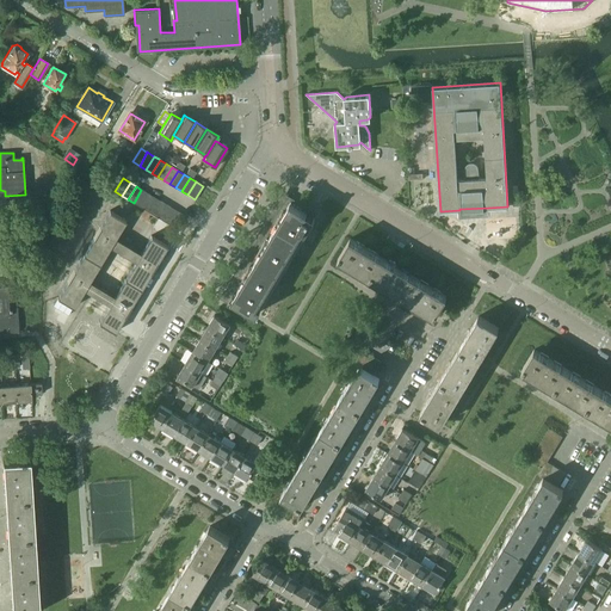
[(148,193),(141,190),(134,203),(140,207),(148,193)]
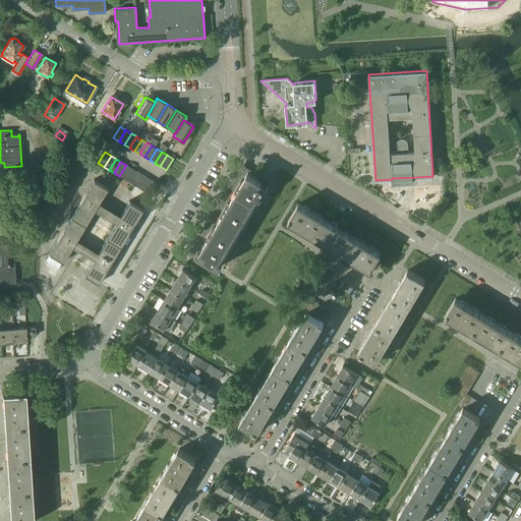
[(130,168),(126,165),(119,176),(124,179),(130,168)]
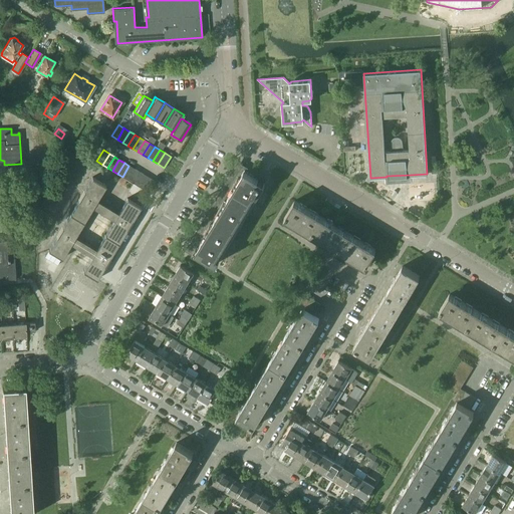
[(134,169),(129,166),(122,177),(127,180),(134,169)]
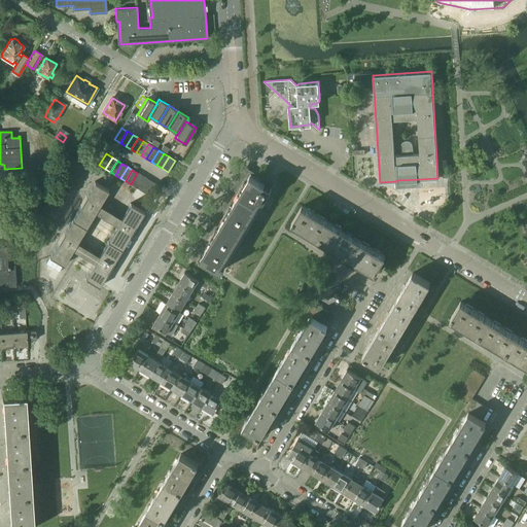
[(221,271),(257,212),(272,187),(245,172),(195,255),(221,271)]
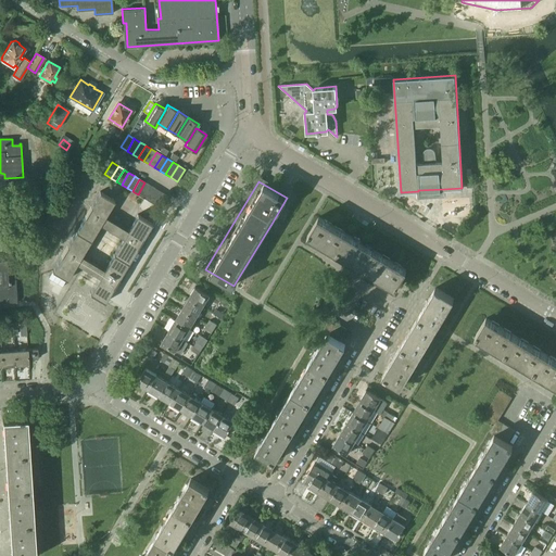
[(150,186),(144,182),(138,194),(143,198),(150,186)]
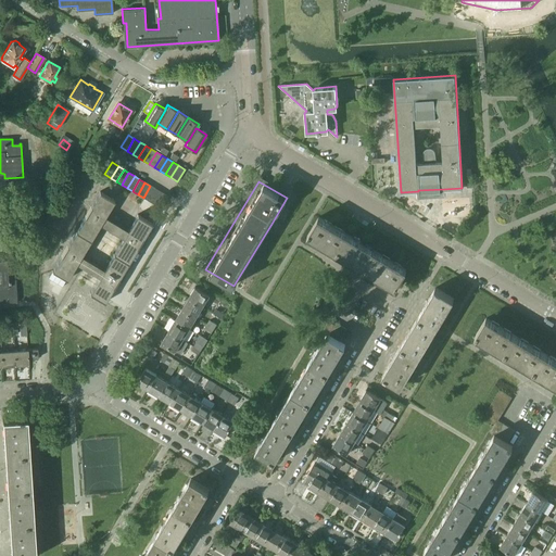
[(155,189),(150,186),(143,198),(149,201),(155,189)]
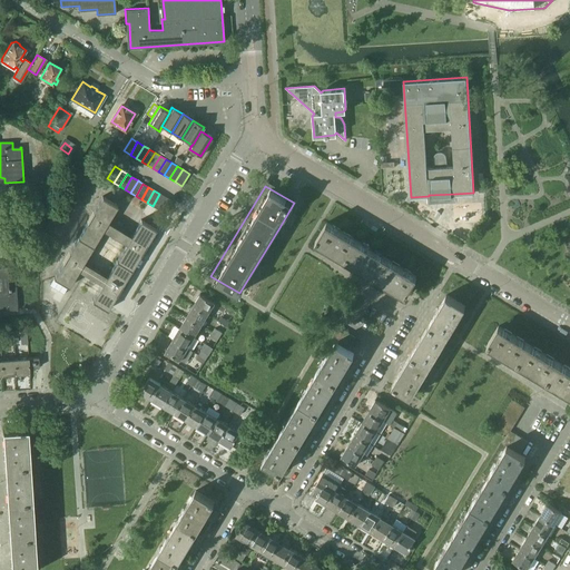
[(165,197),(159,194),(153,206),(158,209),(165,197)]
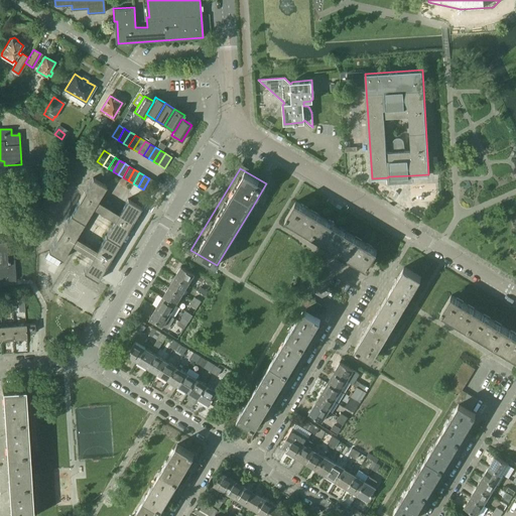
[(127,199),(118,214),(97,202),(106,186),(92,178),(70,215),(48,251),(61,260),(71,245),(92,258),(83,272),(97,280),(140,208),(127,199)]
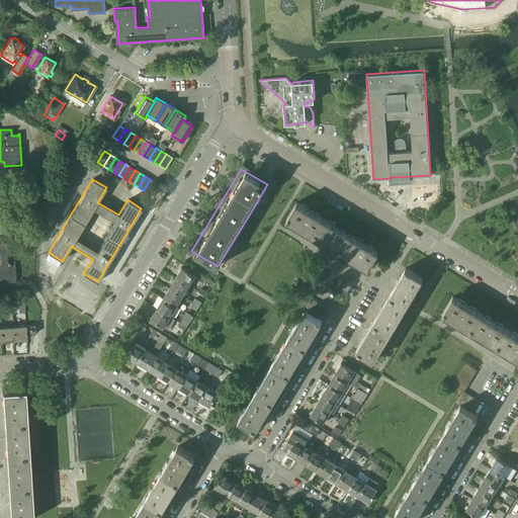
[(157,183),(150,179),(144,190),(150,194),(157,183)]
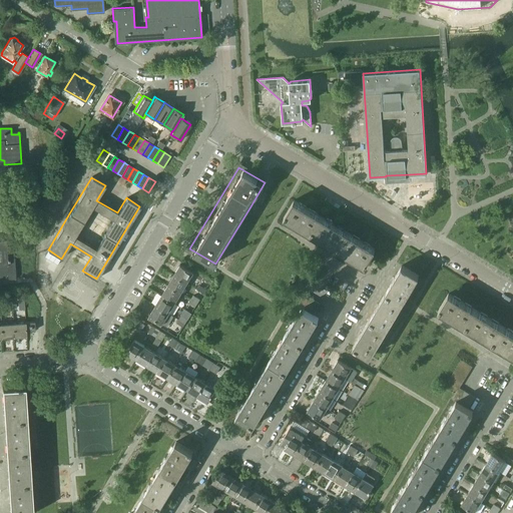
[(321,216),(299,203),(294,200),(284,217),(310,233),(321,216)]
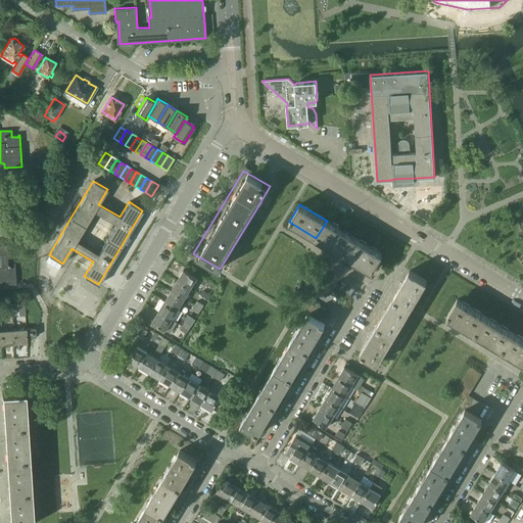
[(354,237),(332,224),(327,221),(316,238),(343,254),(354,237)]
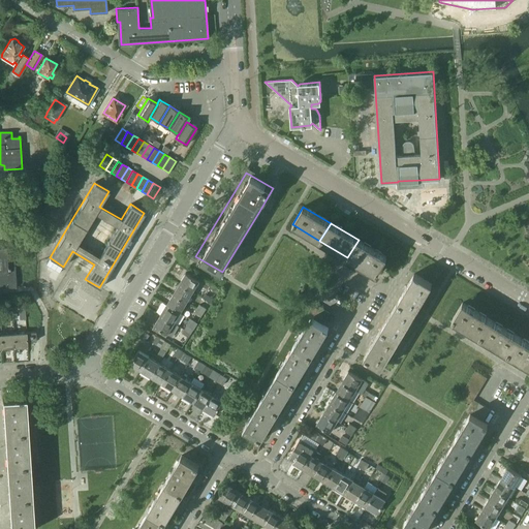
[(386,257),(363,243),(359,240),(347,257),(376,275),(386,257)]
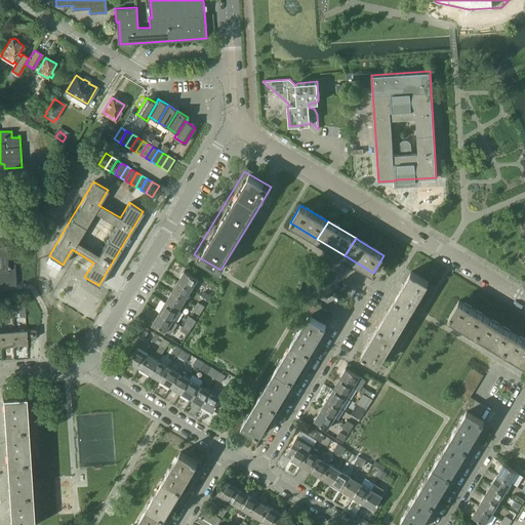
[(0,285),(15,285),(13,252),(6,253),(5,243),(4,244),(0,244),(0,285)]
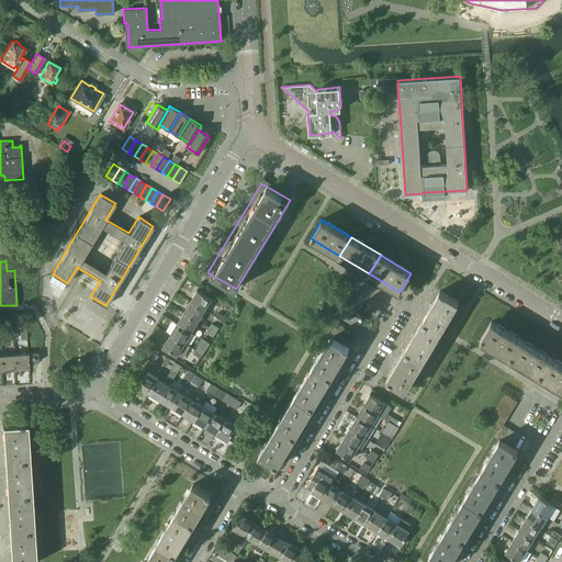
[(64,289),(54,282),(51,288),(60,293),(64,289)]
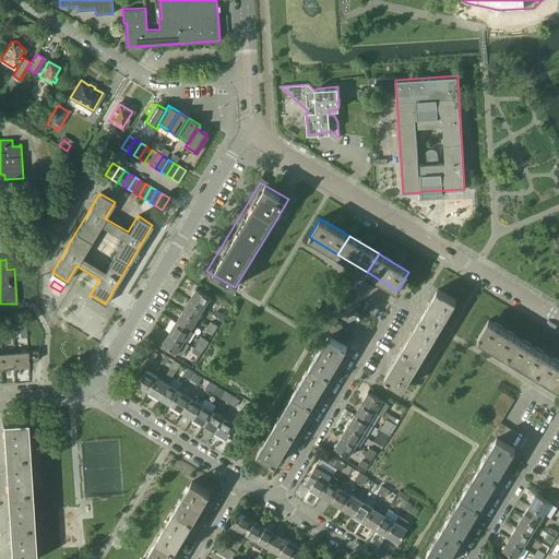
[(195,288),(189,299),(204,309),(211,297),(195,288)]
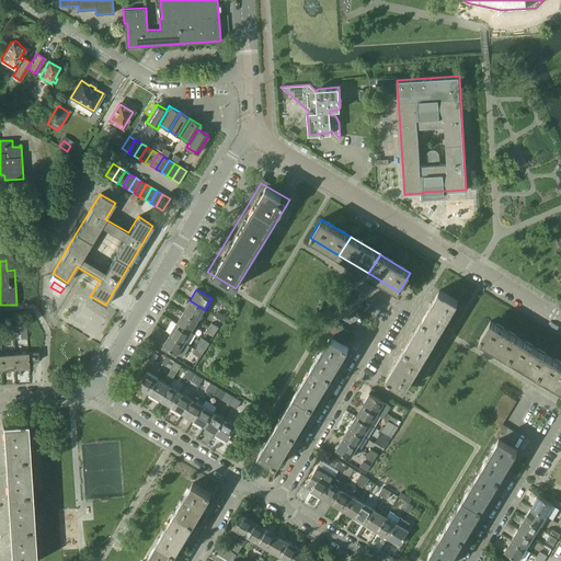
[(439,290),(431,304),(422,319),(441,330),(458,301),(439,290)]
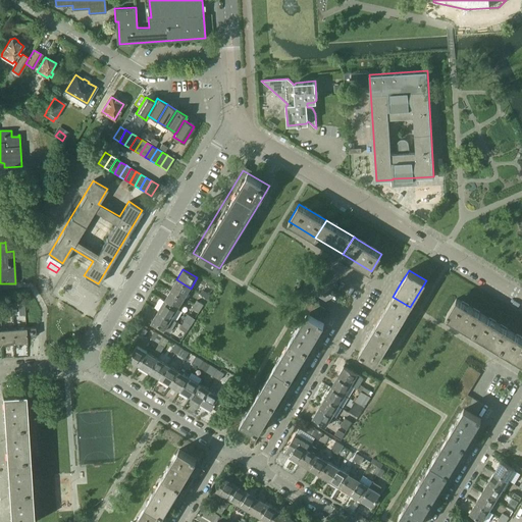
[(322,278),(311,271),(308,277),(319,284),(322,278)]
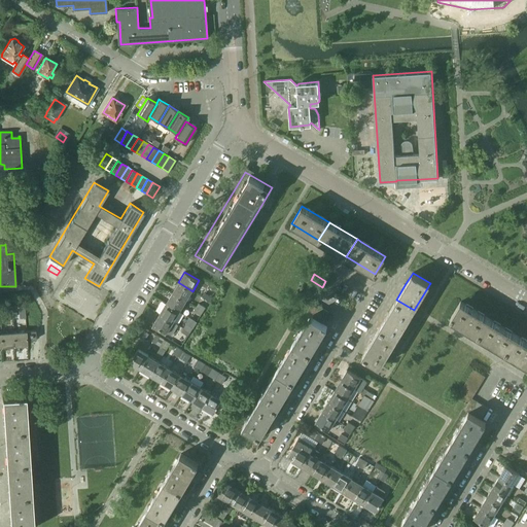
[(322,287),(311,280),(307,286),(318,293),(322,287)]
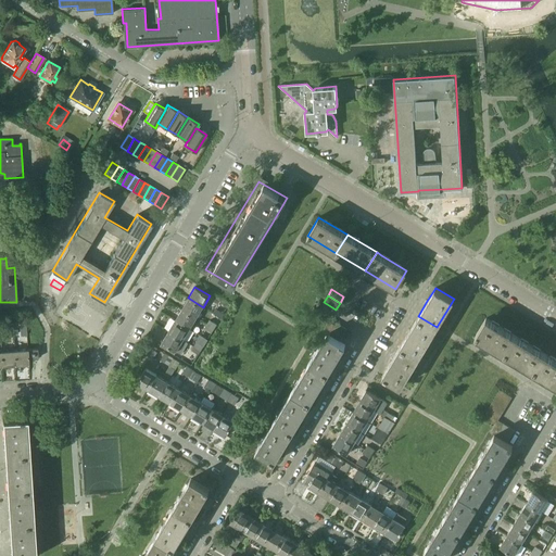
[(188,298),(181,310),(196,318),(203,307),(188,298)]
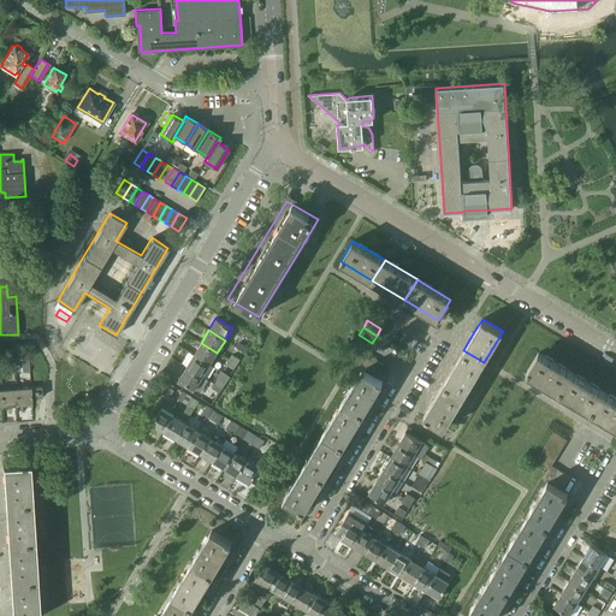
[(372,343),(359,335),(354,342),(367,350),(372,343)]
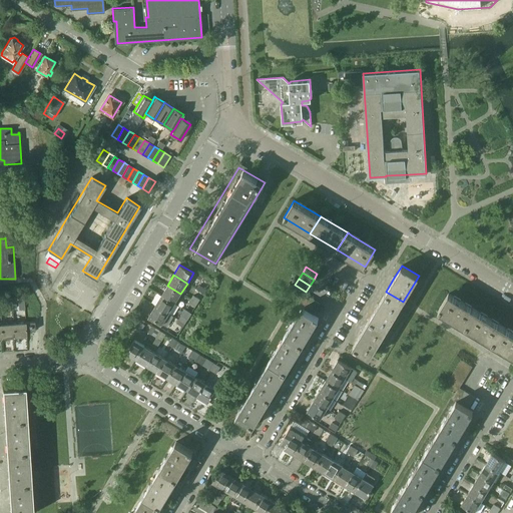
[(306,292),(295,285),(292,291),(303,297),(305,295),(306,292)]
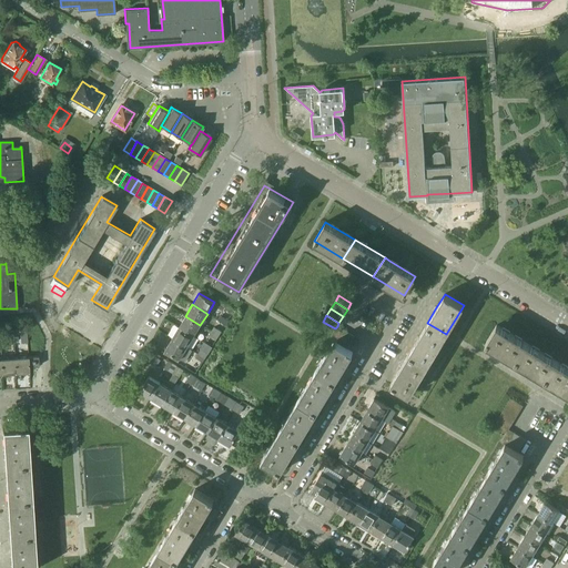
[(185,316),(179,327),(193,336),(200,325),(185,316)]
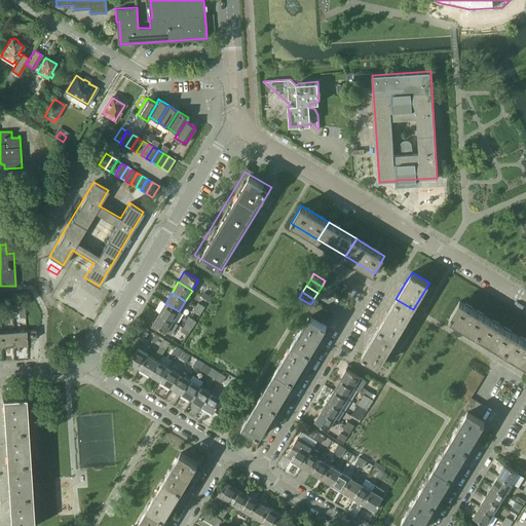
[(396,299),(379,327),(397,337),(413,309),(396,299)]
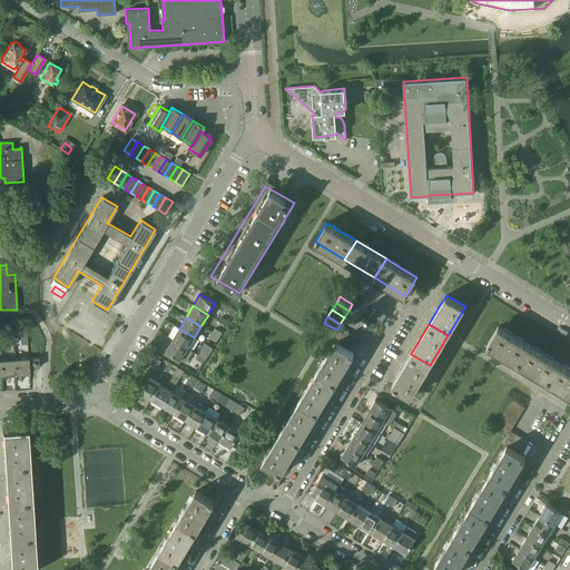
[(528,344),(503,330),(498,326),(487,345),(516,363),(528,344)]
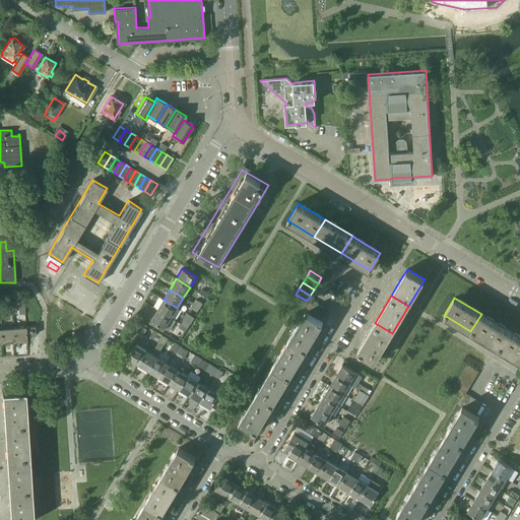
[(314,302),(309,299),(307,301),(302,310),(306,312),(308,313),(314,302)]
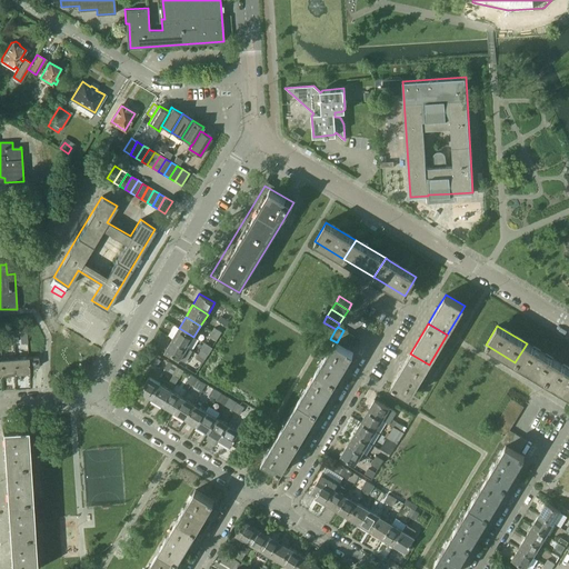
[(179,328),(172,339),(187,348),(193,337),(179,328)]
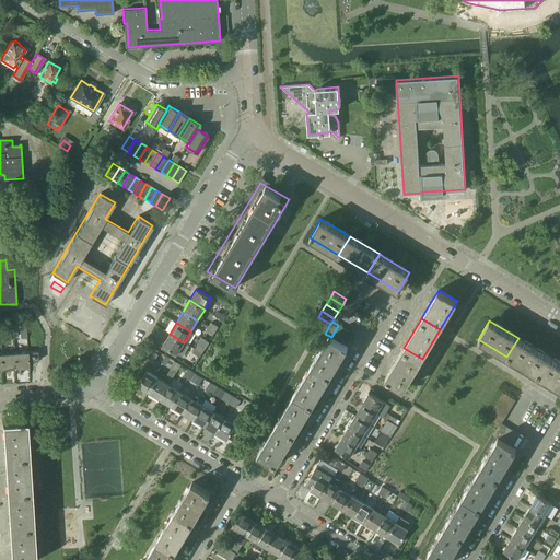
[(211,323),(208,327),(216,331),(218,327),(211,323)]
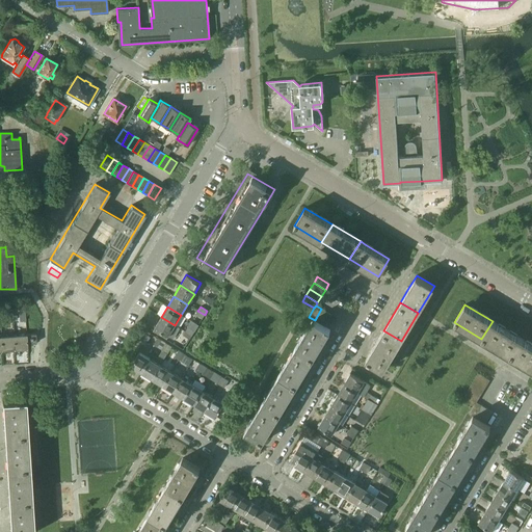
[(326,312),(321,309),(315,320),(320,323),(326,312)]
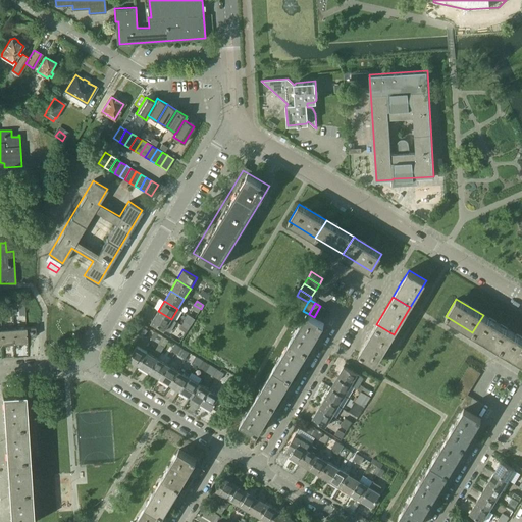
[(326,309),(320,306),(314,317),(319,320),(326,309)]
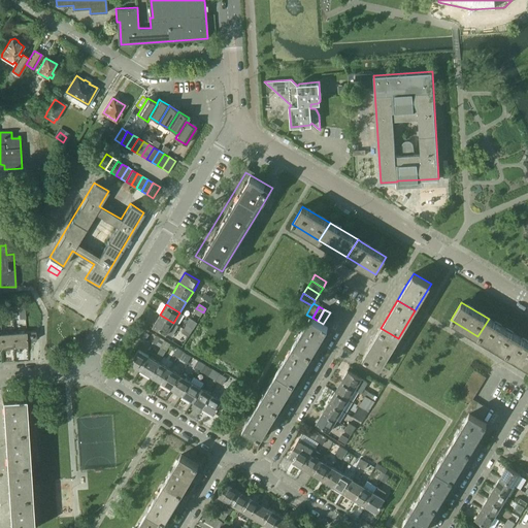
[(160,315),(154,325),(171,336),(177,326),(173,323),(160,315)]
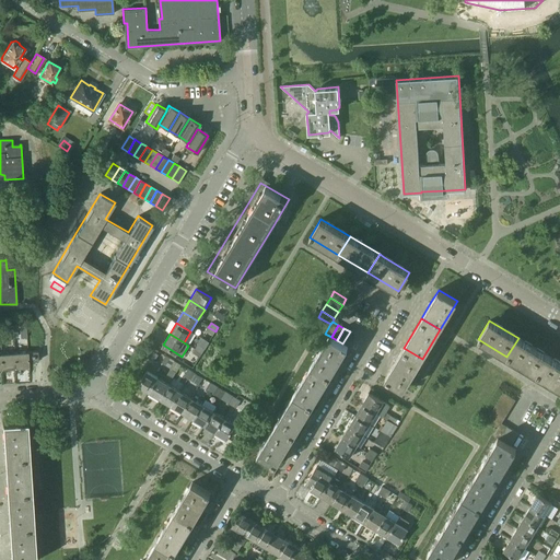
[(329,336),(322,348),(311,366),(329,377),(337,365),(340,360),(340,359),(348,347),(342,343),(337,340),(331,337),(329,336)]
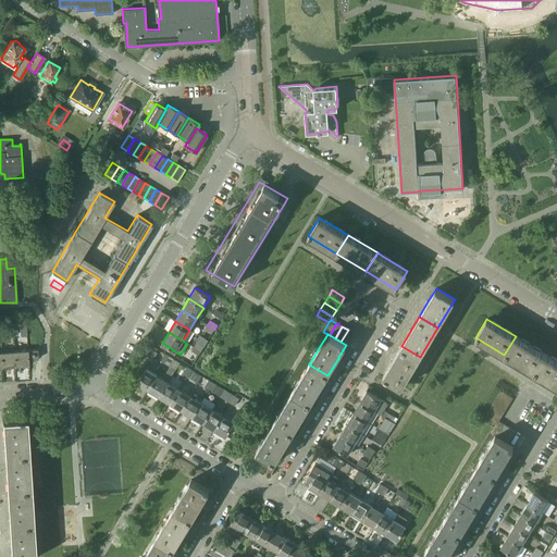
[(544,354),(521,339),(516,336),(504,355),(533,372),(544,354)]
